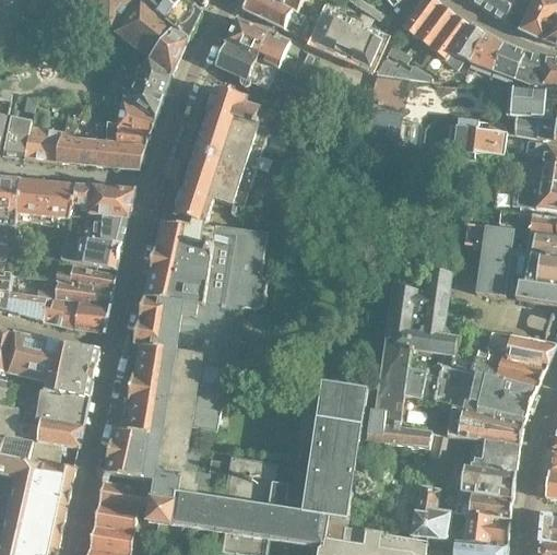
[(113,28),(135,0),(81,0),(80,1),(113,28)]
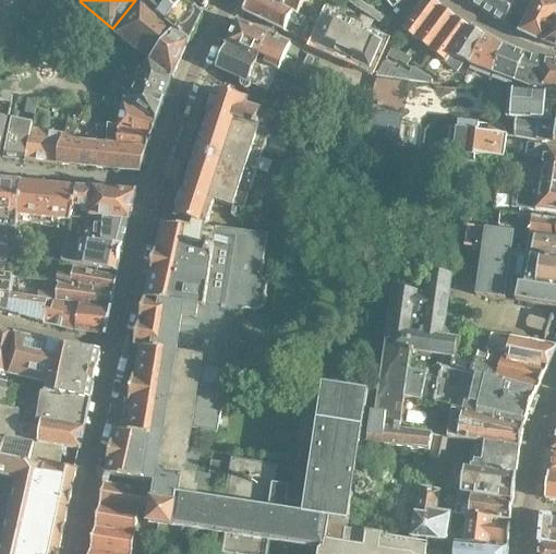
[(145,53),(147,57),(170,73),(188,37),(172,25),(142,0),(140,0),(115,28),(145,53)]
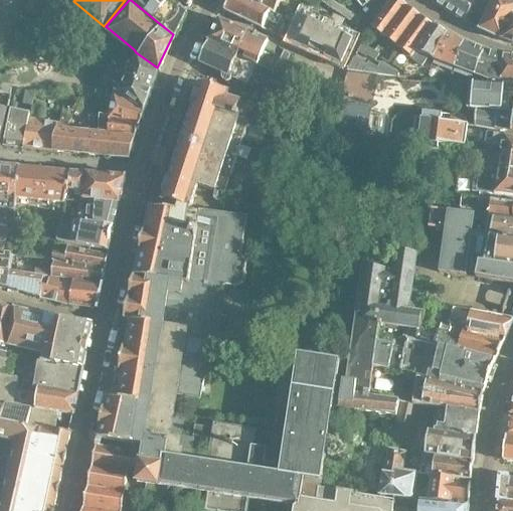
[(131,0),(143,9),(159,23),(173,34),(185,8),(176,0),(131,0)]
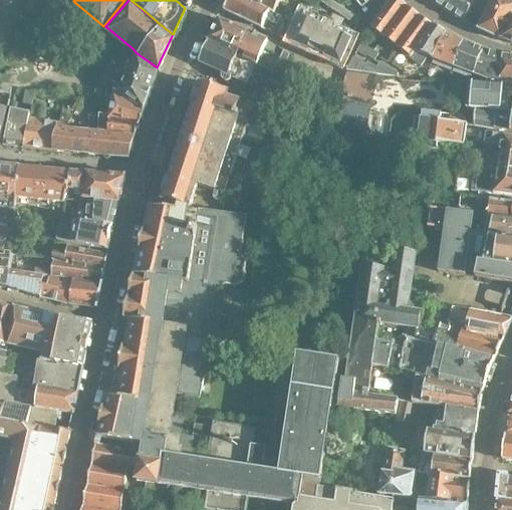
[(226,0),(223,6),(261,24),(264,16),(276,21),(280,14),(272,10),(255,0),(226,0)]
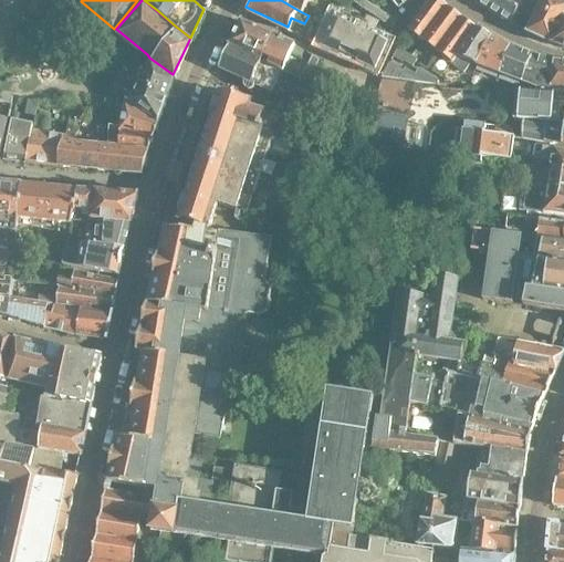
[(281,0),(300,11),(305,0),(281,0)]
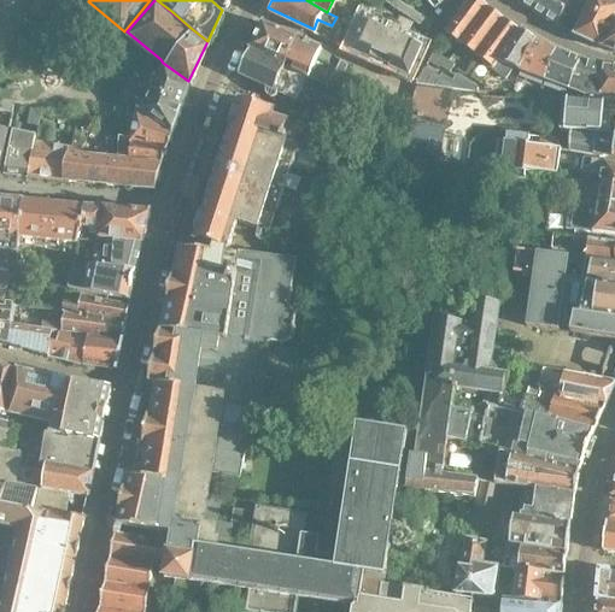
[(332,25),(326,36),(327,36),(334,39),(347,45),(408,72),(421,42),(423,36),(419,34),(399,25),(387,21),(367,11),(370,1),(368,0),(362,0),(346,22),(337,17),(332,25)]
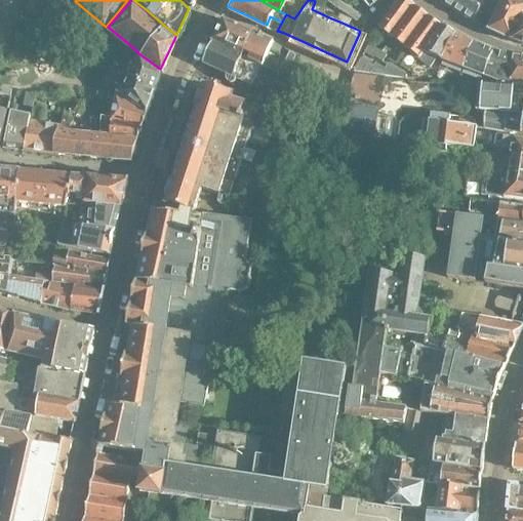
[(343,9),(347,3),(342,0),(336,0),(334,3),(343,9)]
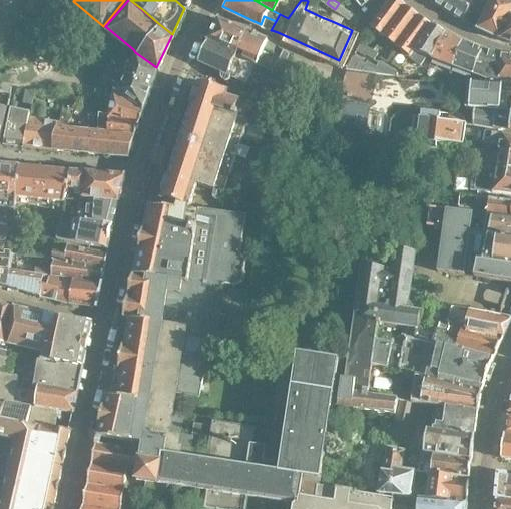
[(384,0),(368,23),(371,26),(381,33),(404,3),(401,0),(384,0)]
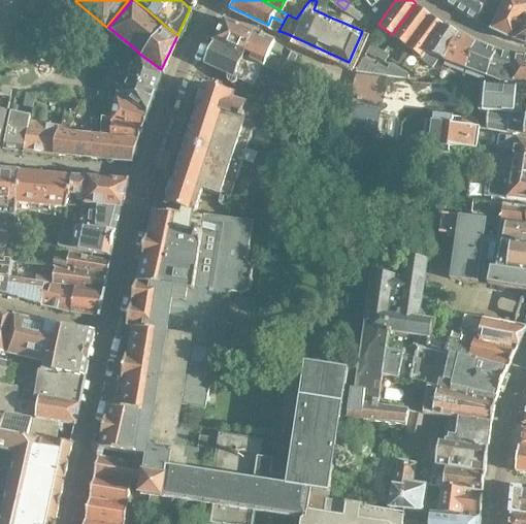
[(444,0),(474,20),(478,12),(483,0),(444,0)]
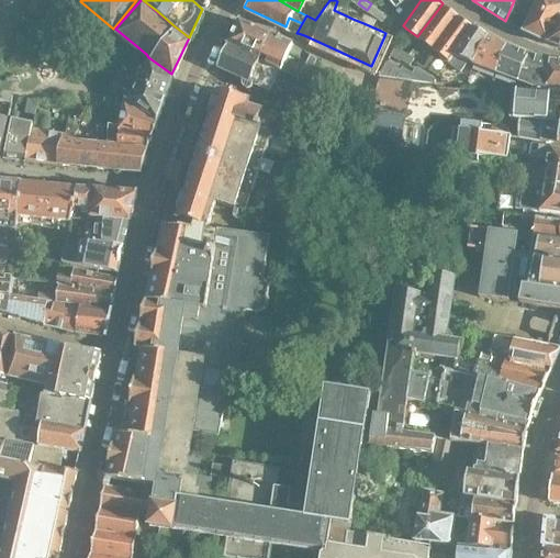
[(521,30),(547,41),(559,13),(559,0),(516,0),(513,8),(527,15),(521,30)]
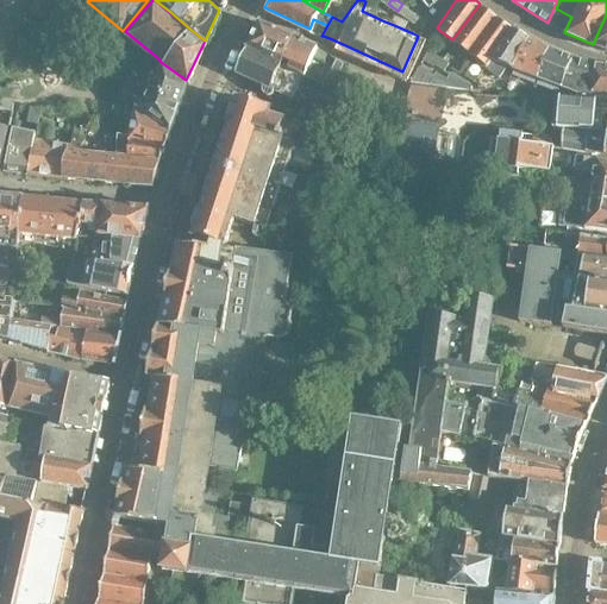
[(402,4),(398,11),(408,18),(413,11),(402,4)]
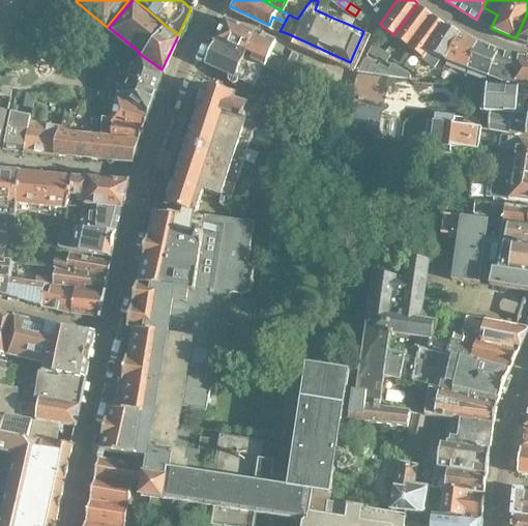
[(417,3),(393,34),(407,45),(431,13),(417,3)]
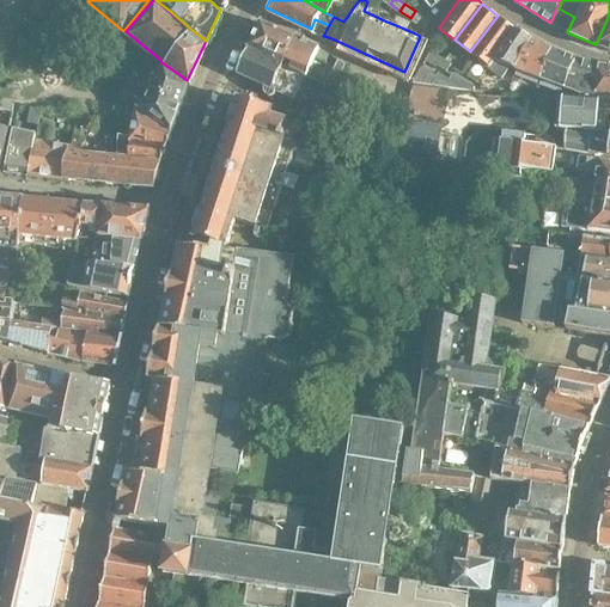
[(415,11),(410,18),(422,26),(425,18),(415,11)]
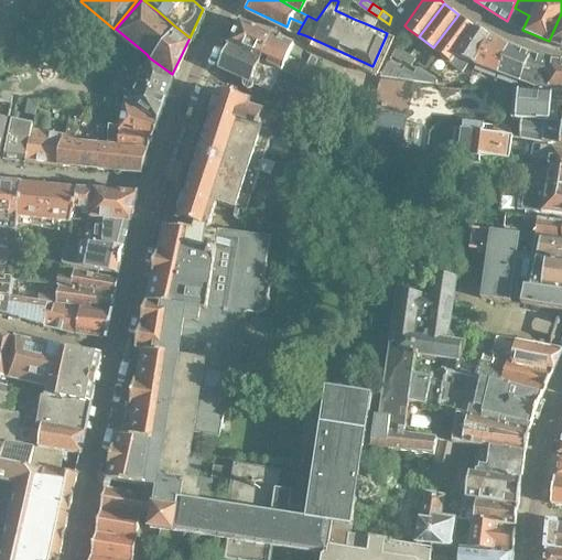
[(561,13),(549,41),(559,45),(561,45),(561,13)]
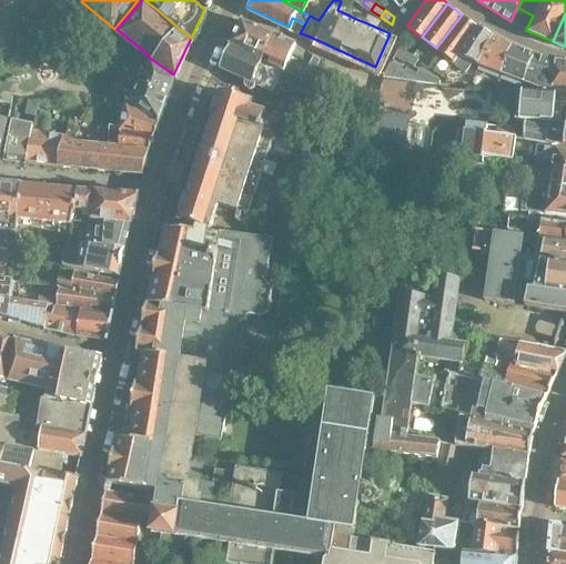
[(462,14),(436,48),(453,59),(456,52),(455,52),(476,24),(462,14)]
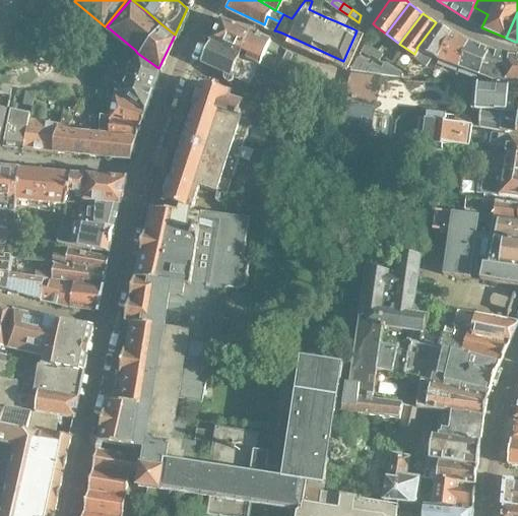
[(220,16),(209,39),(239,52),(256,60),(258,61),(267,43),(269,39),(249,28),(220,16)]
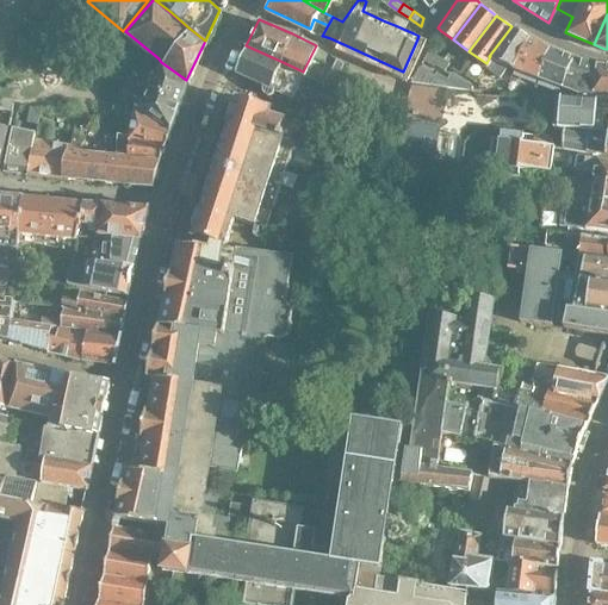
[(489,56),(490,56),(486,63),(484,62),(483,63),(484,64),(497,74),(506,62),(512,66),(527,35),(512,26),(489,56)]
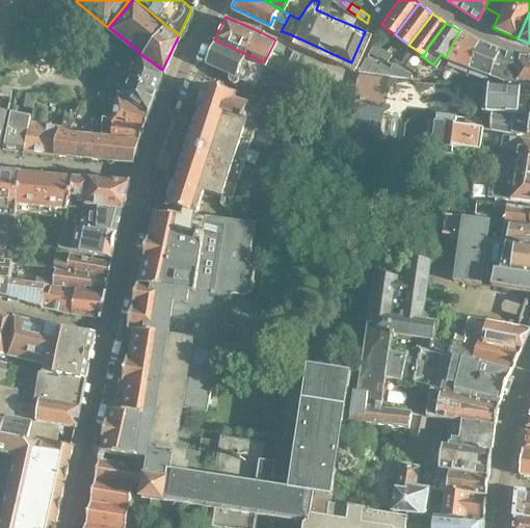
[(459,30),(446,57),(468,66),(478,40),(476,40),(459,30)]
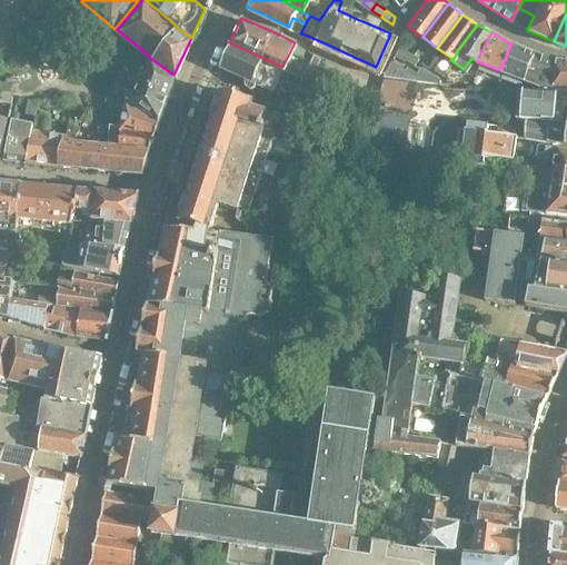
[(229,42),(218,65),(245,77),(242,80),(245,85),(248,87),(252,85),(255,81),(270,89),(280,66),(261,57),(229,42)]
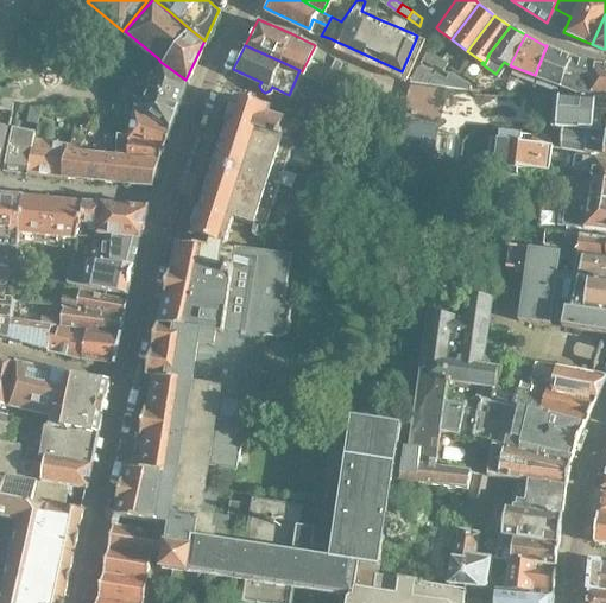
[(547,45),(535,75),(559,84),(569,55),(568,55),(547,45)]
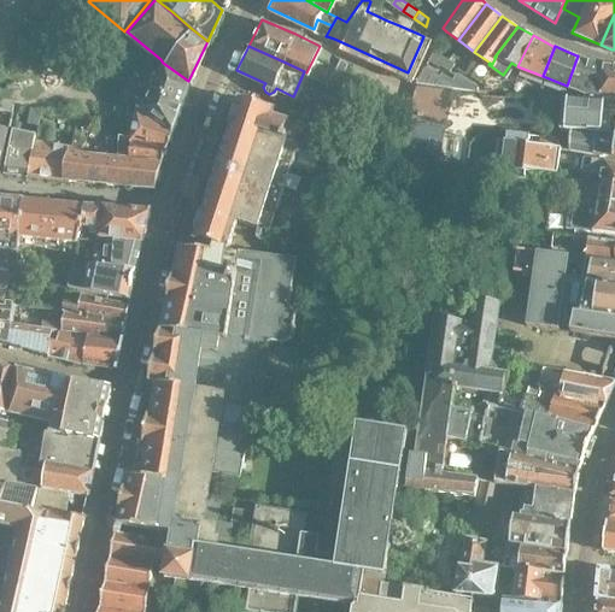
[(441,54),(432,48),(427,58),(437,63),(441,54)]
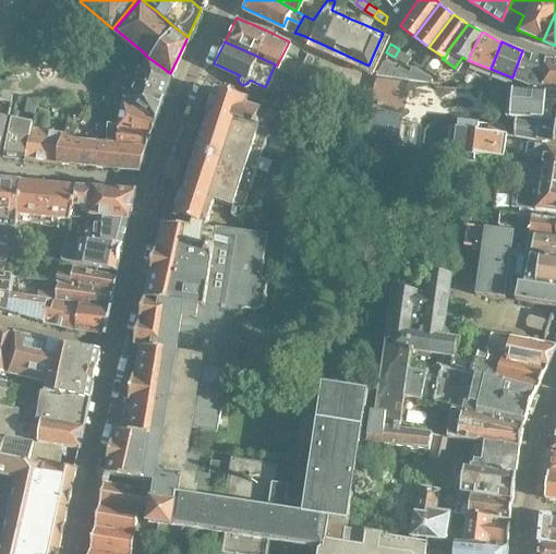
[(409,55),(399,49),(396,56),(405,61),(409,55)]
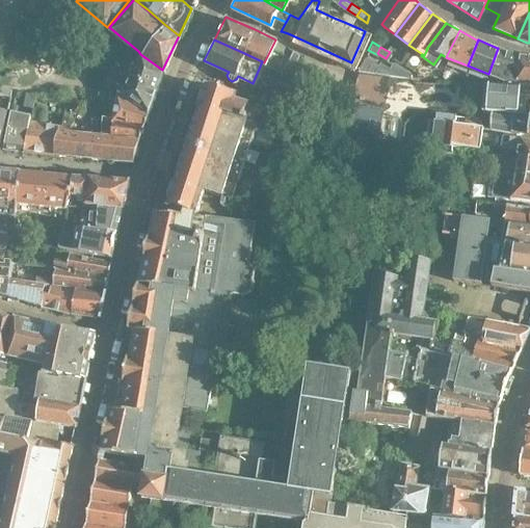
[(498,48),(488,74),(503,80),(503,83),(514,83),(519,53),(518,53),(498,48)]
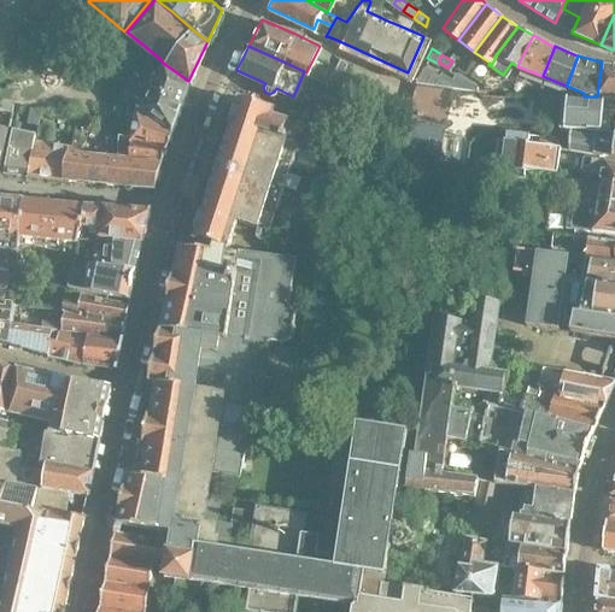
[(335,63),(332,69),(340,74),(344,66),(346,62),(338,57),(335,63)]
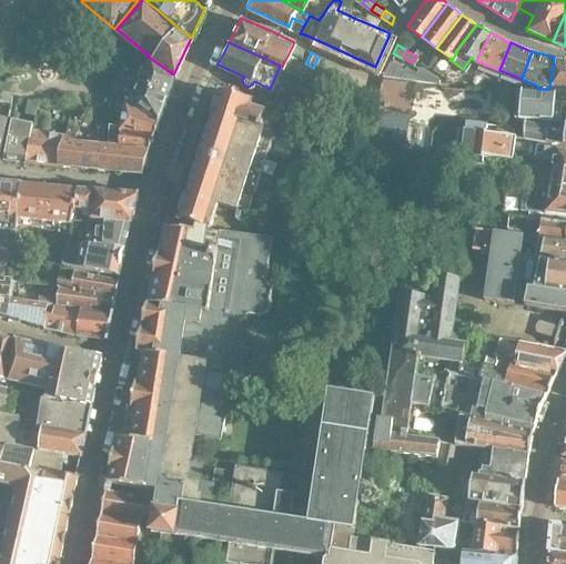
[(149,56),(138,76),(165,97),(173,74),(150,58),(149,56)]
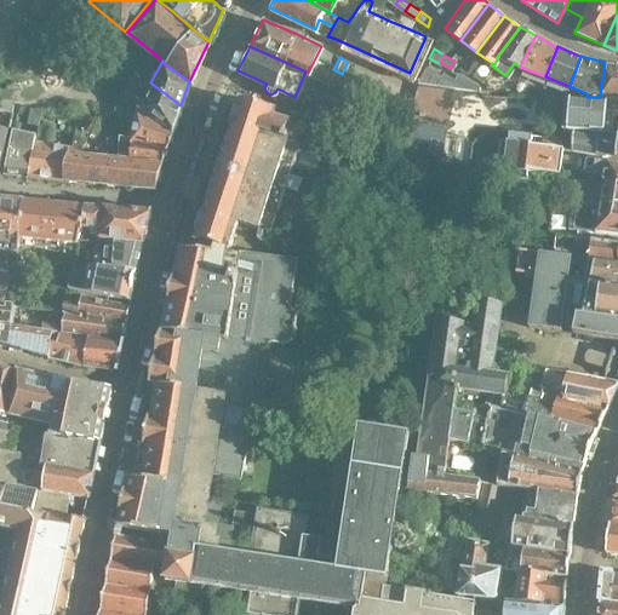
[(617,63),(605,62),(600,97),(606,97),(606,99),(617,98),(617,63)]
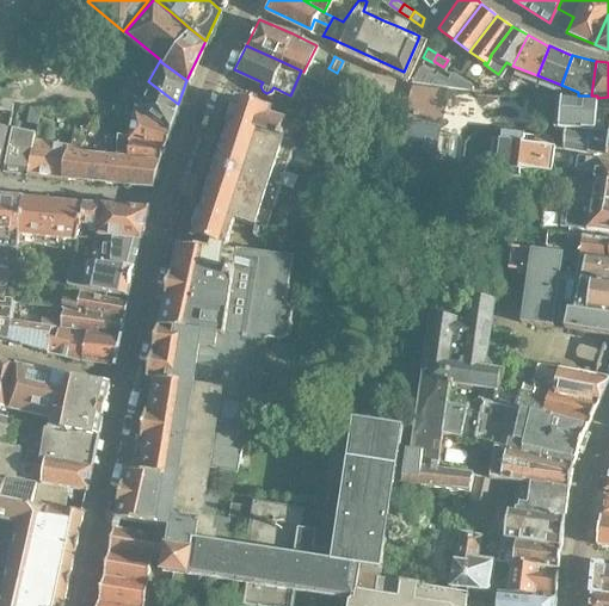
[(418,63),(410,78),(418,79),(425,67),(418,63)]
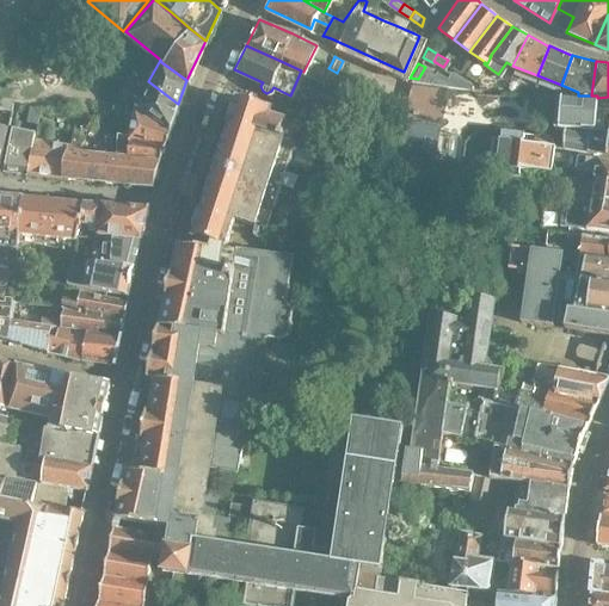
[(425,67),(418,79),(428,81),(434,72),(425,67)]
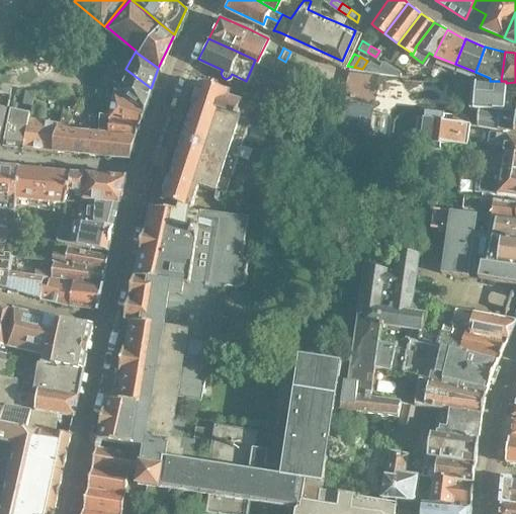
[(278,58),(273,69),(279,72),(280,70),(285,62),(278,58)]
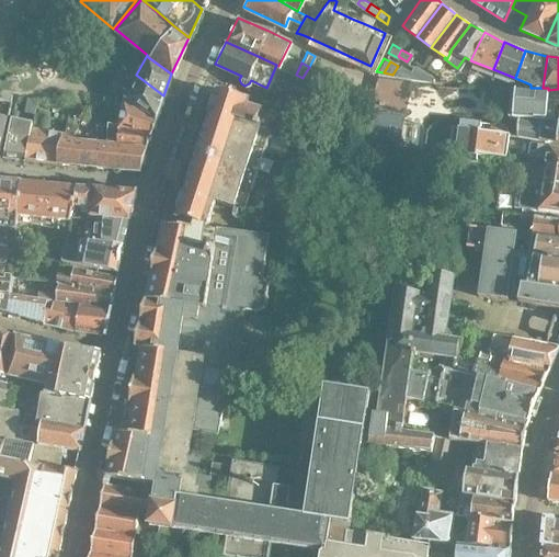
[(399,64),(398,66),(392,75),(406,76),(410,69),(399,64)]
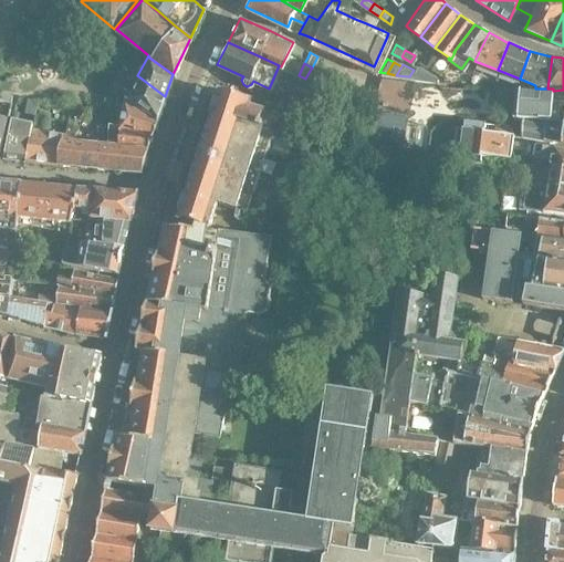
[(421,79),(427,71),(417,64),(414,70),(409,76),(421,79)]
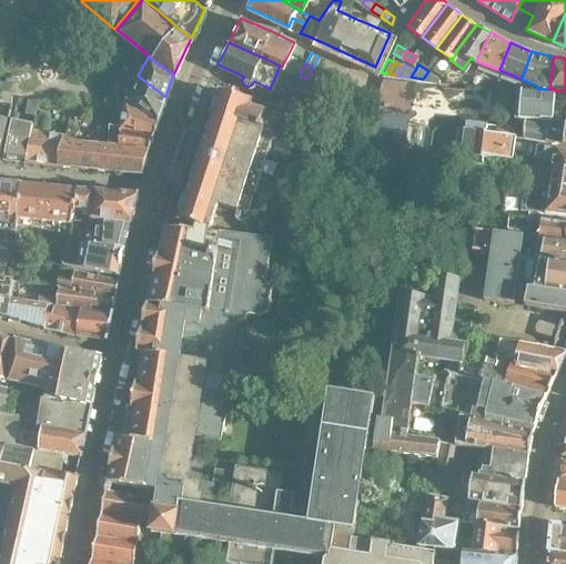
[(428,71),(423,79),(437,81),(437,77),(428,71)]
